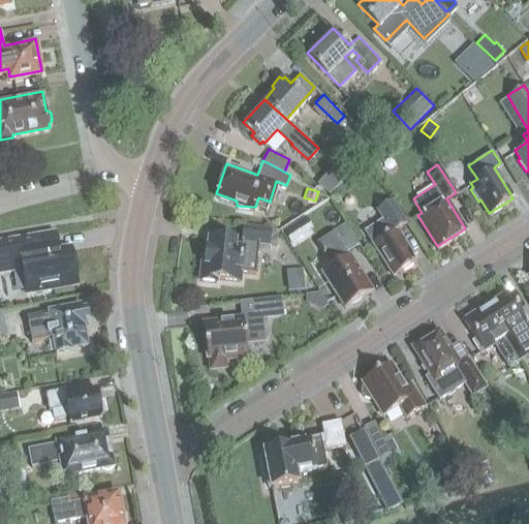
[(407,221),(392,198),(376,208),(382,217),(364,228),(393,274),(415,259),(396,228),(407,221)]
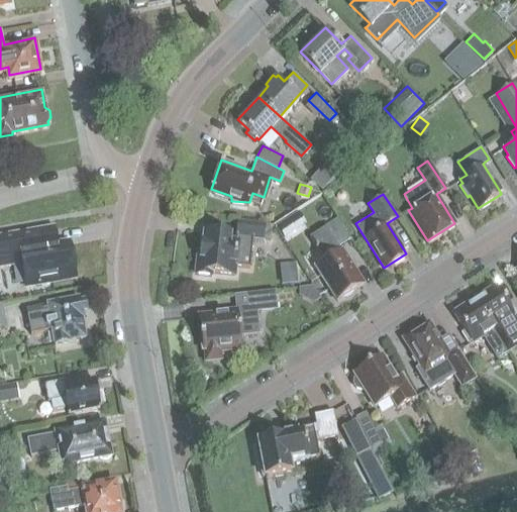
[(283,217),(276,222),(284,235),(292,230),(283,217)]
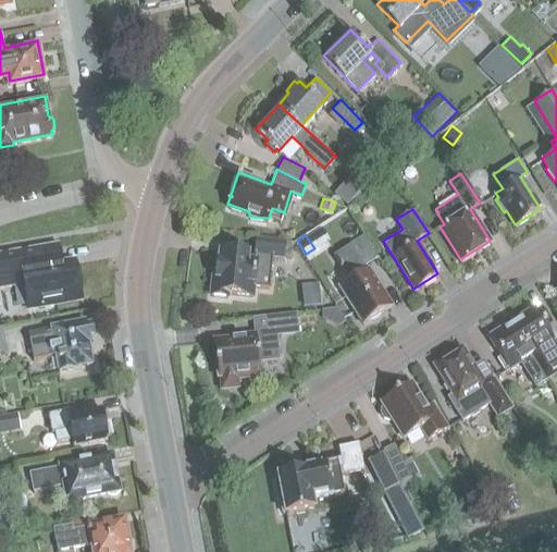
[(375,254),(362,234),(350,242),(333,253),(349,278),(347,279),(338,284),(362,321),(390,304),(378,285),(380,283),(368,265),(366,267),(363,261),(375,254)]
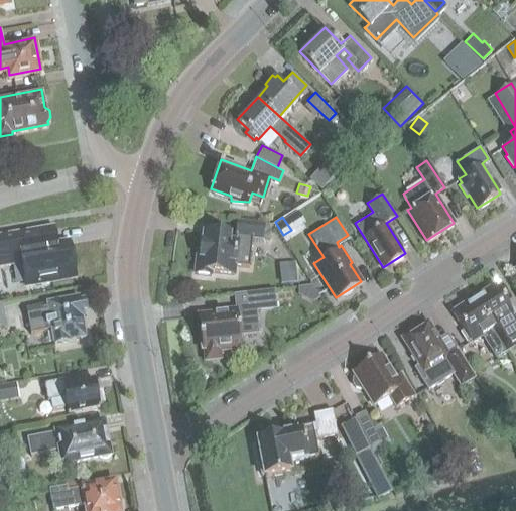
[(261,221),(236,218),(234,237),(227,236),(227,232),(204,230),(204,236),(201,236),(199,255),(195,255),(194,271),(210,272),(210,269),(232,271),(233,262),(248,264),(250,235),(260,236),(261,221)]
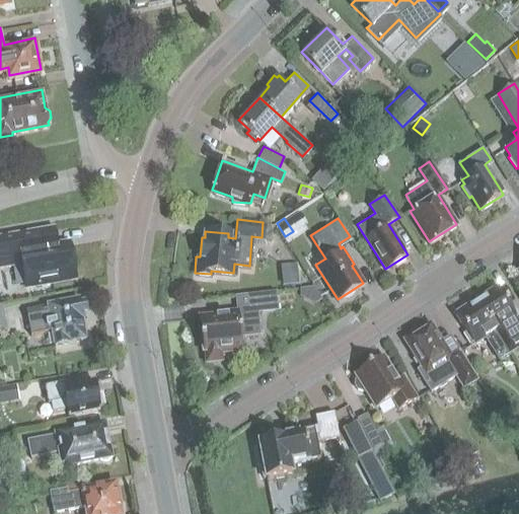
[(0,234),(0,264),(20,261),(24,284),(75,275),(69,242),(56,244),(53,227),(11,235),(11,233),(0,234)]
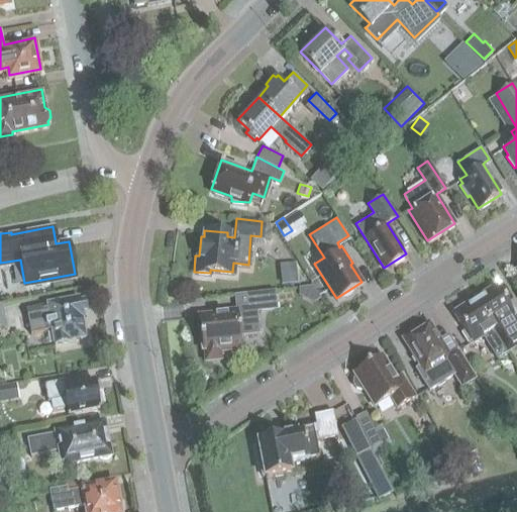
[(296,271),(283,272),(284,283),(297,281),(296,271)]
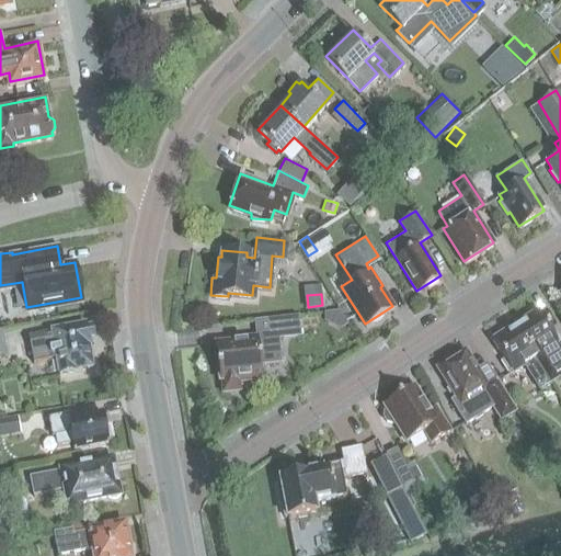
[(522,316),(513,321),(549,379),(560,371),(560,341),(559,338),(560,337),(551,324),(549,326),(537,307),(535,308),(534,307),(521,315),(522,316)]
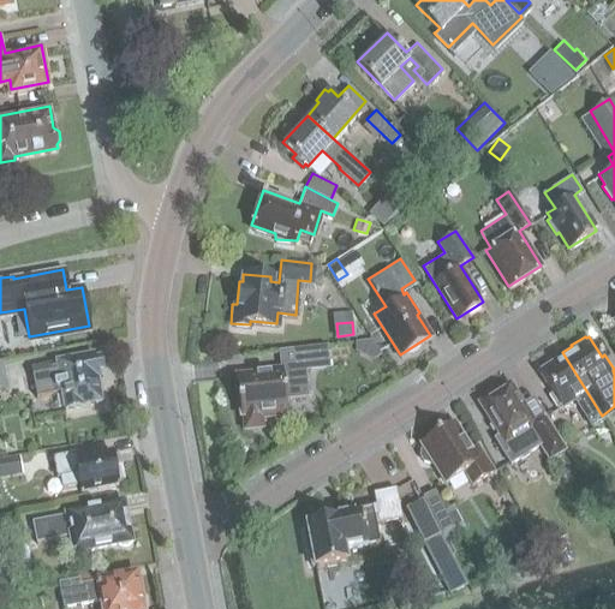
[(269,370),(232,374),(234,389),(238,388),(240,412),(244,412),(245,425),(261,424),(261,416),(263,415),(287,412),(286,398),(286,395),(306,393),(304,365),(327,363),(324,340),(280,345),(281,362),(282,366),(268,368),(269,370)]
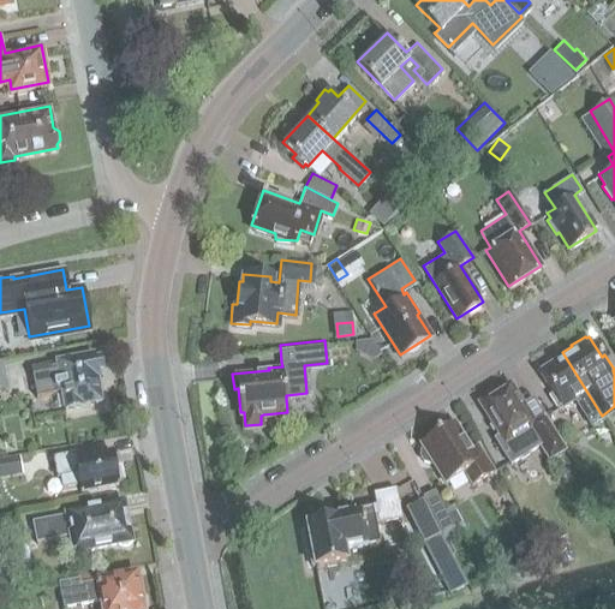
[(591,423),(602,416),(562,352),(554,358),(553,357),(538,365),(539,368),(537,369),(550,389),(548,392),(557,406),(573,395),(591,423)]
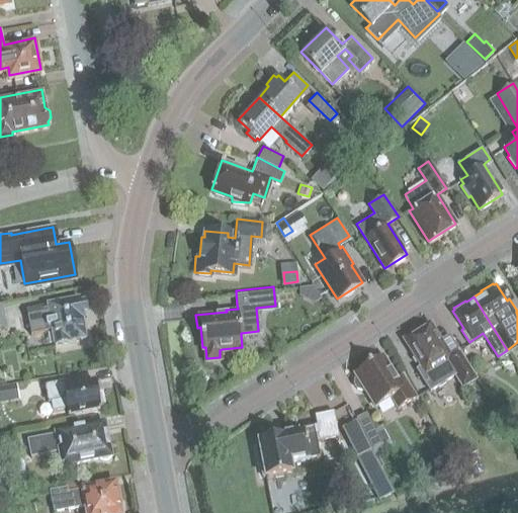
[(78,300),(78,297),(22,309),(26,332),(51,328),(54,344),(85,338),(81,318),(85,311),(84,306),(78,300)]
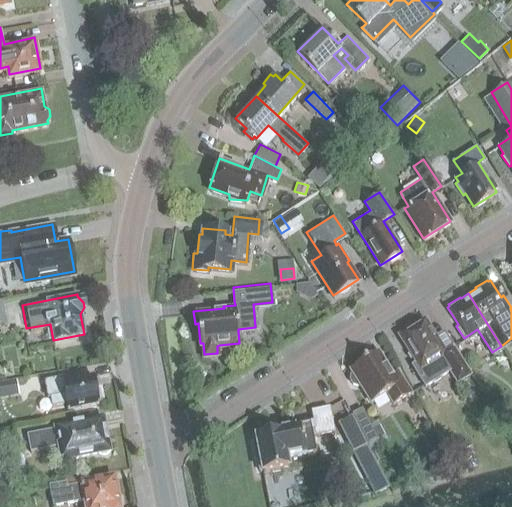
[(443,349),(423,318),(399,333),(419,364),(414,367),(424,383),(449,368),(456,380),(470,372),(452,343),(443,349)]
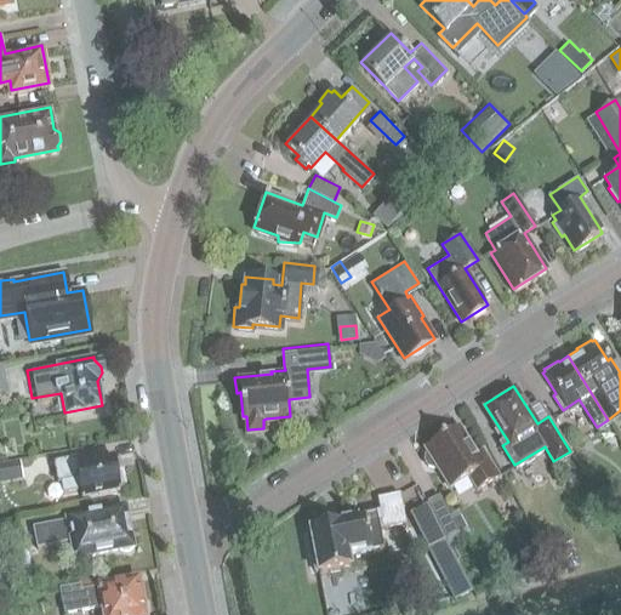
[(474,451),(457,425),(445,432),(444,432),(440,433),(442,434),(422,445),(425,450),(423,457),(427,463),(434,466),(449,488),(468,476),(477,488),(499,473),(482,446),(474,451)]
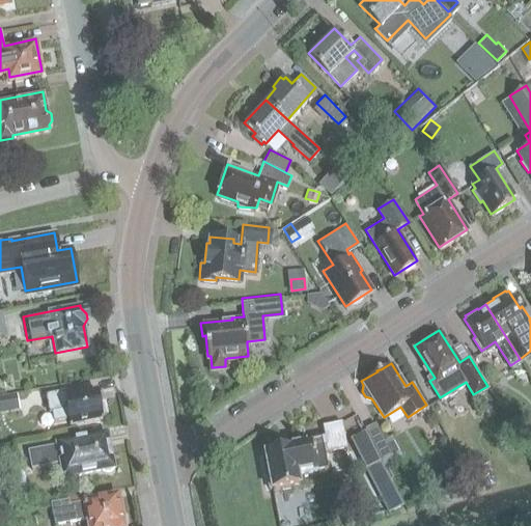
[(99,400),(95,387),(63,393),(62,389),(45,392),(49,410),(66,407),(68,421),(101,415),(101,412),(104,408),(103,402),(99,400)]
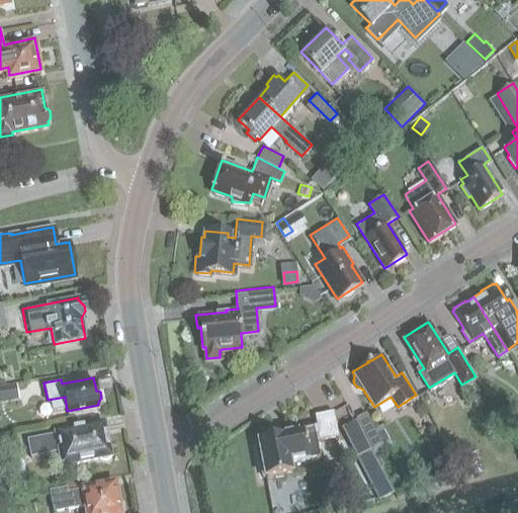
[(338,434),(334,409),(315,413),(317,424),(282,431),(282,435),(258,439),(261,457),(257,457),(260,475),(264,474),(265,477),(289,473),(287,461),(318,455),(315,439),(338,434)]
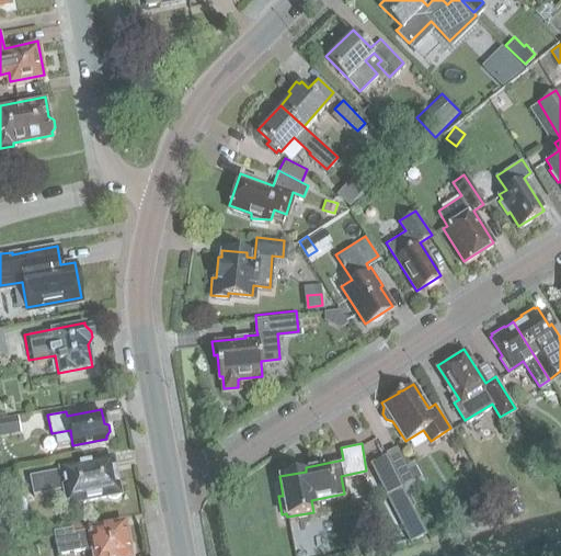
[(116,480),(111,456),(29,472),(32,490),(64,485),(67,499),(69,499),(73,501),(82,500),(84,497),(109,492),(111,494),(112,495),(114,495),(116,495),(118,494),(119,492),(119,490),(119,487),(118,484),(117,481),(116,480)]
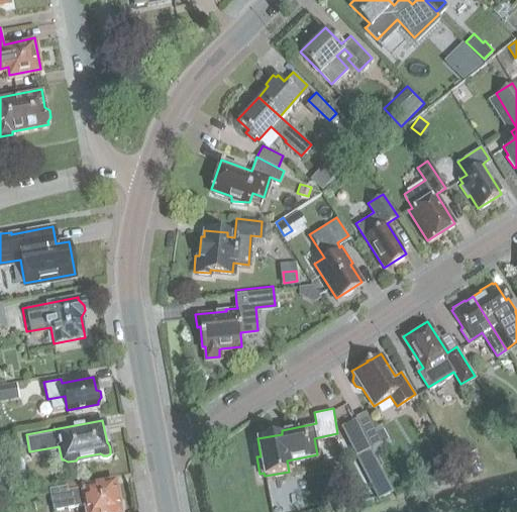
[(450,453),(461,477),(476,471),(471,461),(477,457),(471,444),(450,453)]
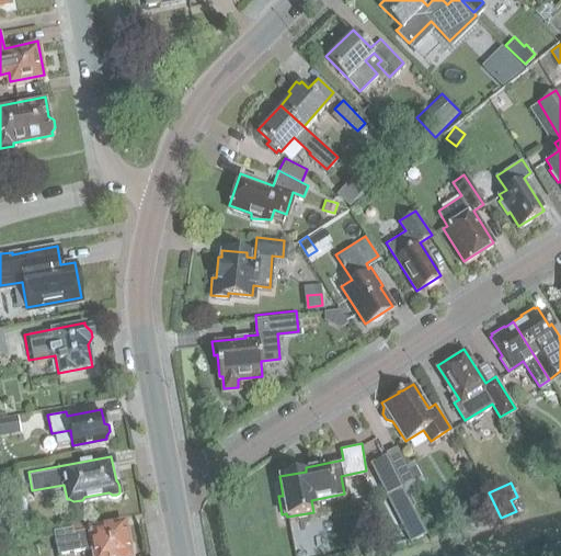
[(401,484),(386,492),(410,539),(425,531),(401,484)]
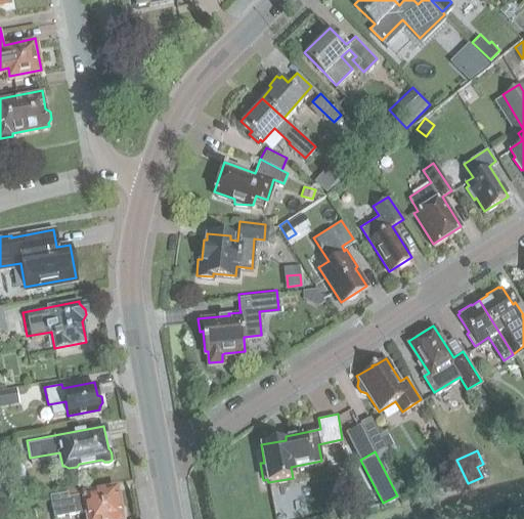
[(118,503),(115,485),(67,494),(67,490),(50,493),(54,514),(86,509),(87,518),(113,518),(121,518),(120,516),(124,513),(122,504),(118,503)]
